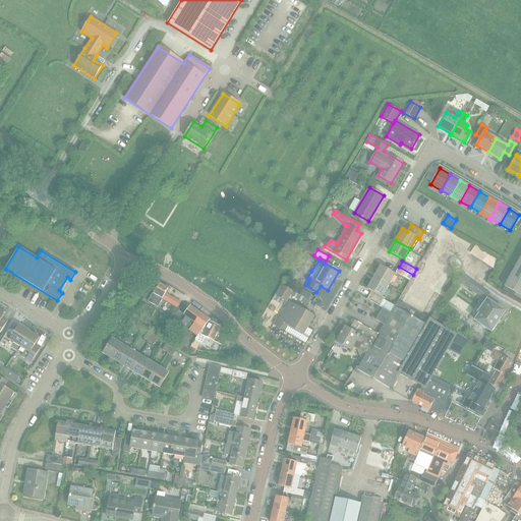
[(511,274),(520,279),(520,264),(518,263),(511,274)]
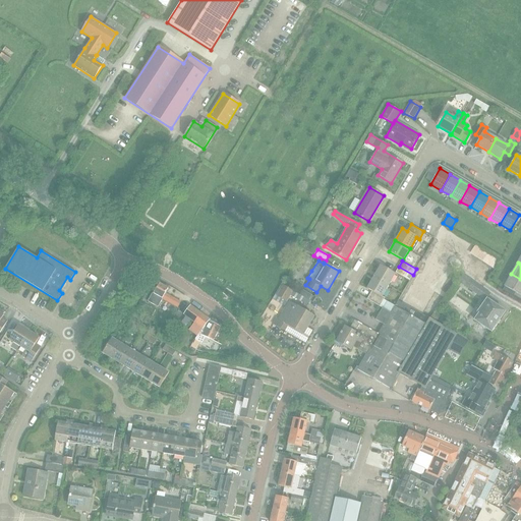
[(373,277),(389,285),(395,274),(381,266),(373,277)]
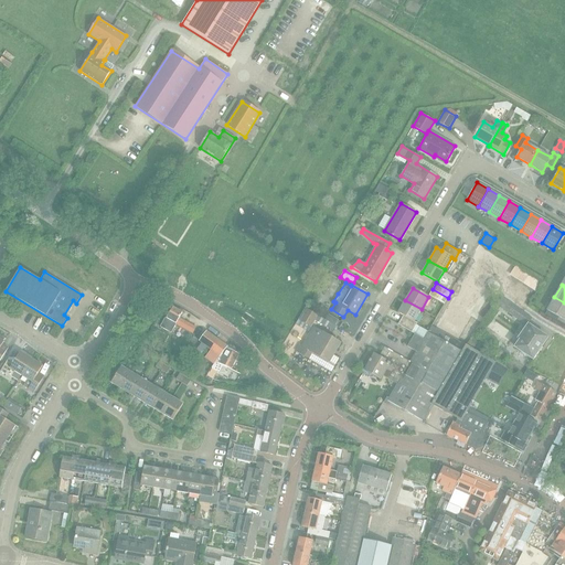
[(445,304),(448,298),(433,289),(429,295),(445,304)]
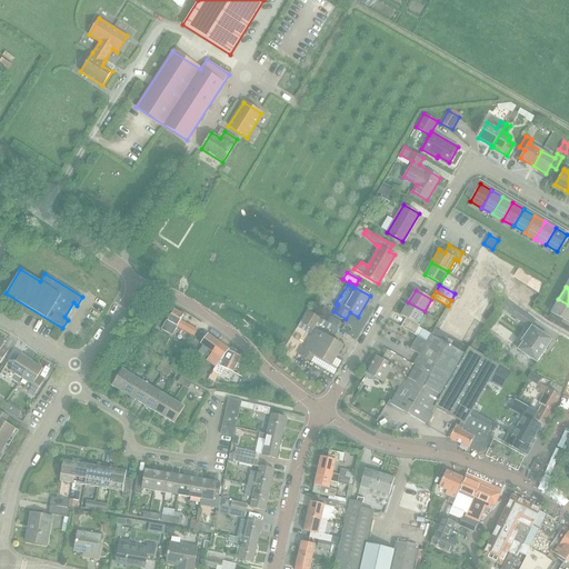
[(568,305),(558,299),(550,312),(568,322),(568,305)]
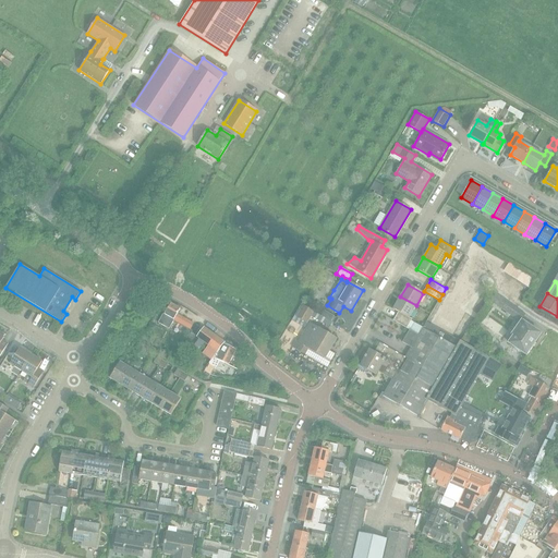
[(518,308),(496,294),(492,301),(512,315),(518,308)]
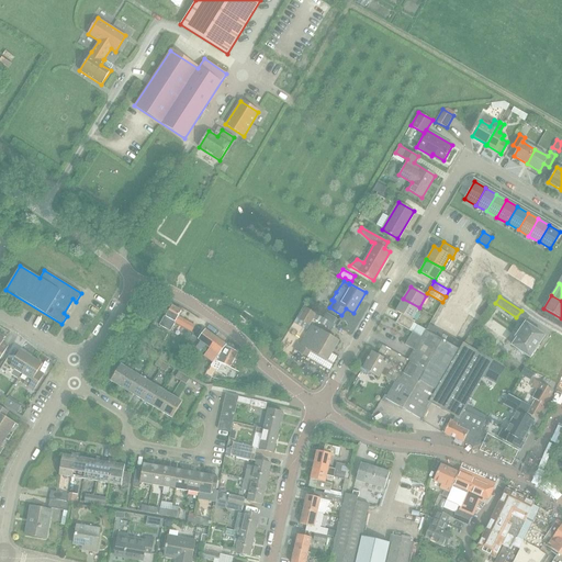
[(396,323),(409,330),(415,322),(412,319),(419,307),(403,299),(396,311),(401,314),(396,323)]
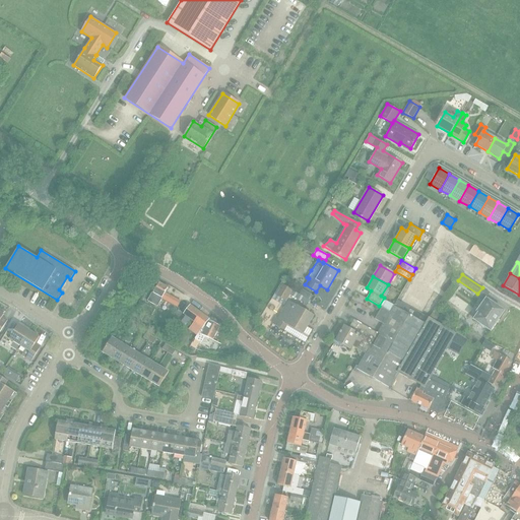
[(153,289),(156,283),(150,280),(147,286),(153,289)]
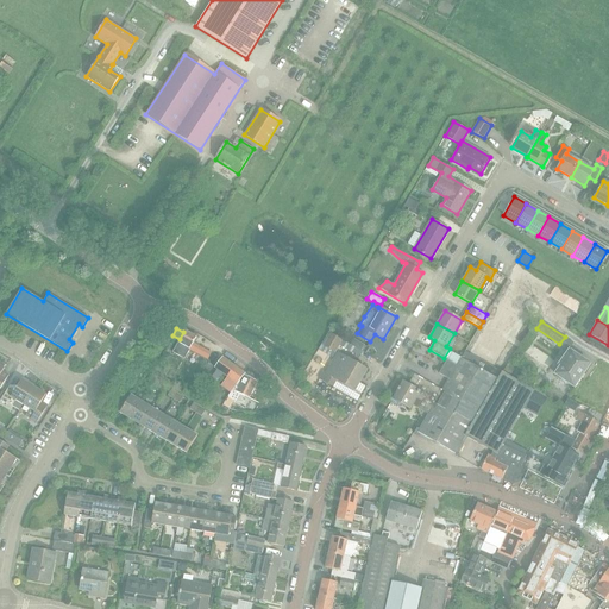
[(193,344),(196,337),(187,331),(180,344),(176,350),(184,353),(187,349),(198,355),(207,359),(211,353),(201,349),(201,347),(193,344)]
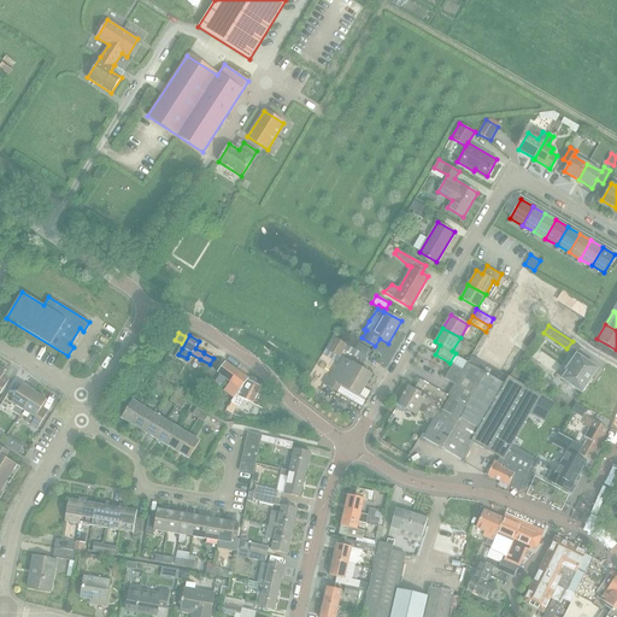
[(328,351),(339,357),(346,345),(335,339),(328,351)]
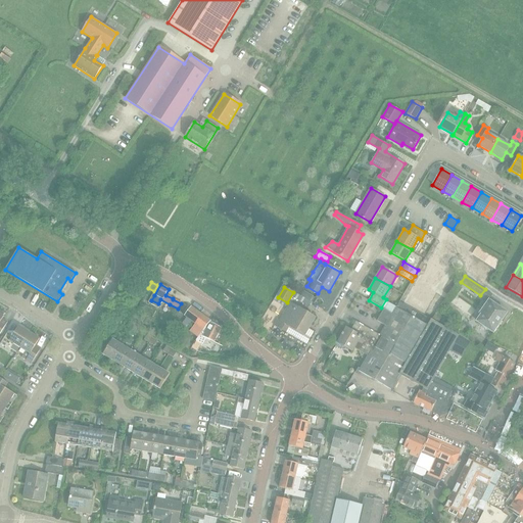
[(498,324),(506,313),(488,300),(479,314),(481,315),(477,322),(493,333),(500,324),(498,324)]
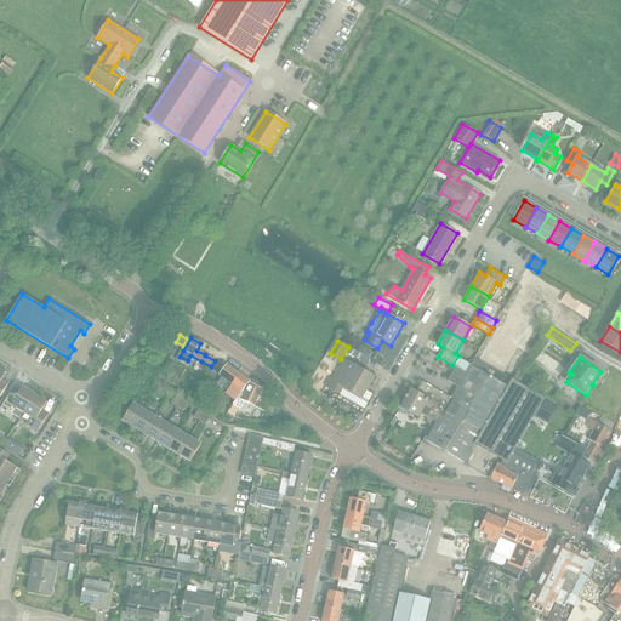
[(438,421),(426,440),(463,462),(474,444),(507,463),(512,454),(535,415),(545,399),(474,358),(466,372),(456,366),(448,381),(457,387),(451,398),(440,392),(431,410),(434,412),(432,417),(438,421)]
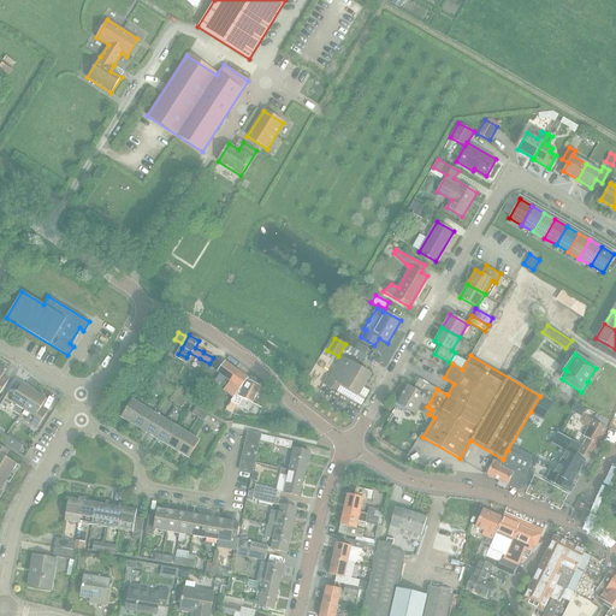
[(359,395),(371,374),(342,357),(330,378),(327,377),(323,384),(337,391),(341,385),(359,395)]
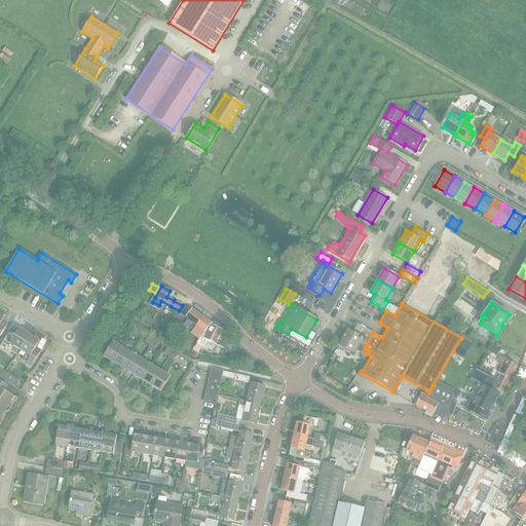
[(196,326),(203,317),(192,309),(186,318),(196,326)]
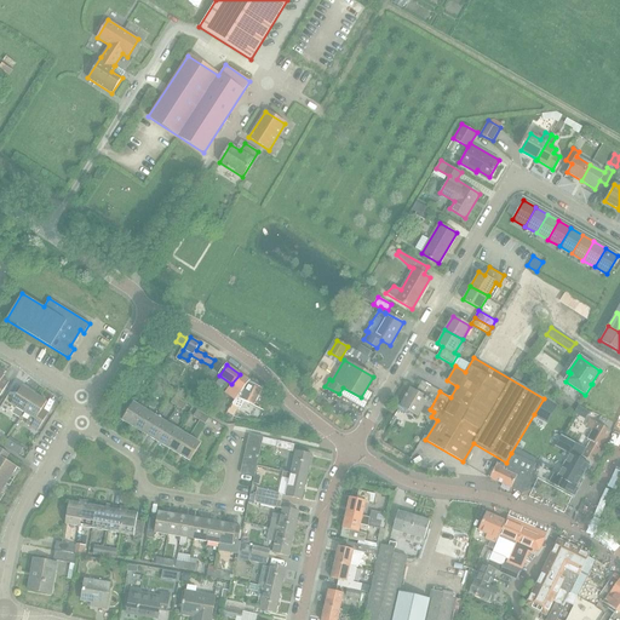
[(248,380),(240,374),(231,384),(225,394),(234,400),(228,408),(229,408),(247,383),(248,380)]
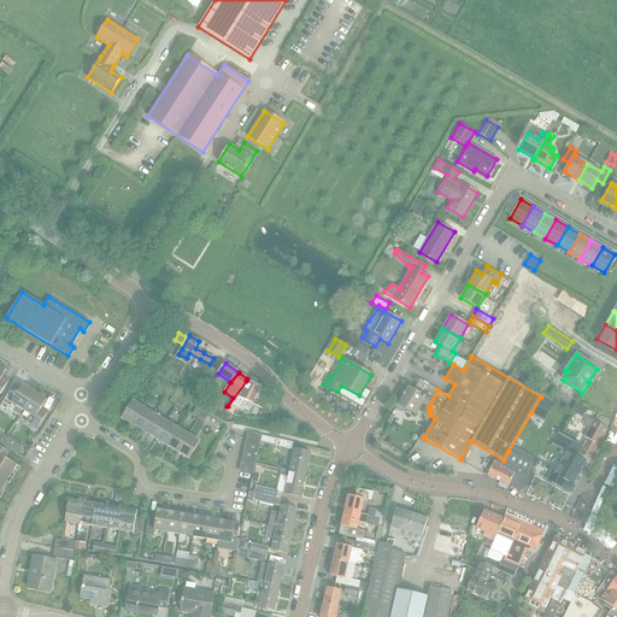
[(150,383),(156,388),(159,381),(153,377),(150,383)]
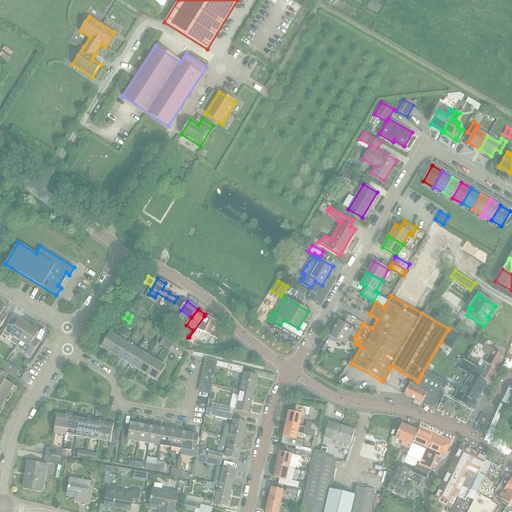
[(137,319),(132,316),(129,322),(134,325),(137,319)]
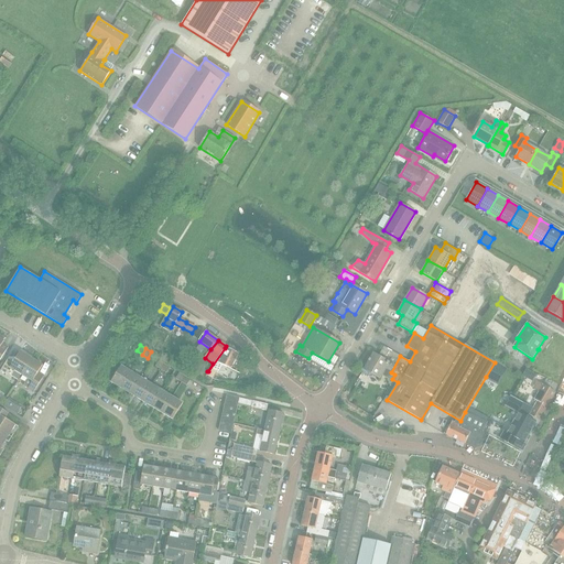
[(226,349),(225,348),(208,371),(206,376),(213,379),(217,370),(218,371),(221,365),(230,369),(237,355),(226,349)]
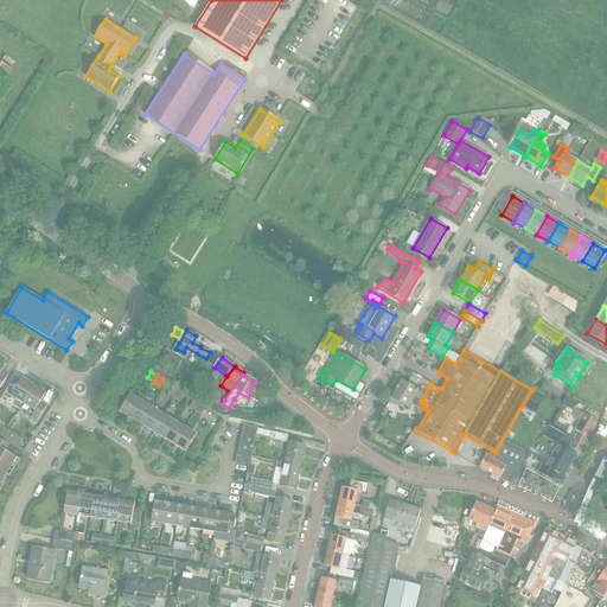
[(421,401),(430,383),(416,375),(416,376),(414,375),(408,385),(401,381),(391,397),(408,408),(410,404),(417,408),(421,401)]
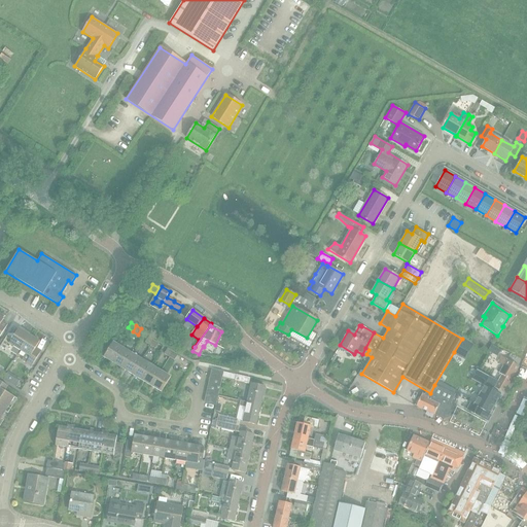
[(13,347),(20,350),(29,336),(19,329),(13,338),(8,335),(0,347),(9,353),(13,347)]
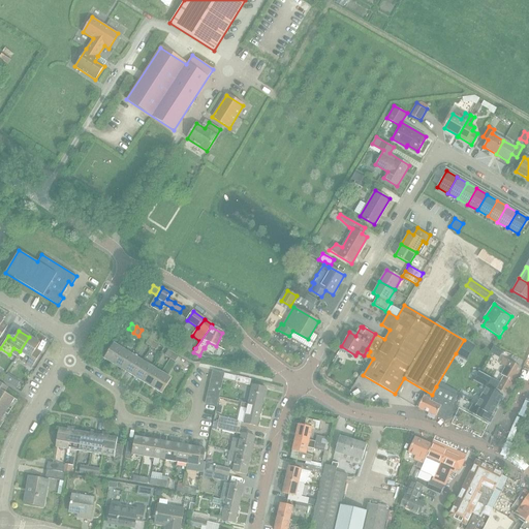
[(22,362),(26,364),(26,365),(31,368),(39,355),(35,352),(40,343),(29,337),(20,351),(26,355),(22,362)]
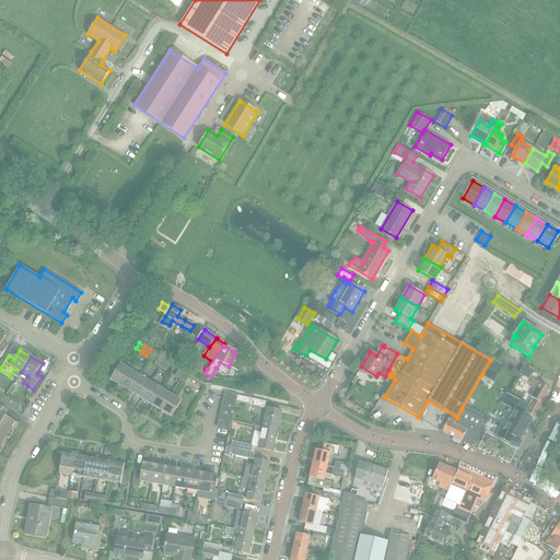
[(160,366),(163,361),(158,358),(154,363),(160,366)]
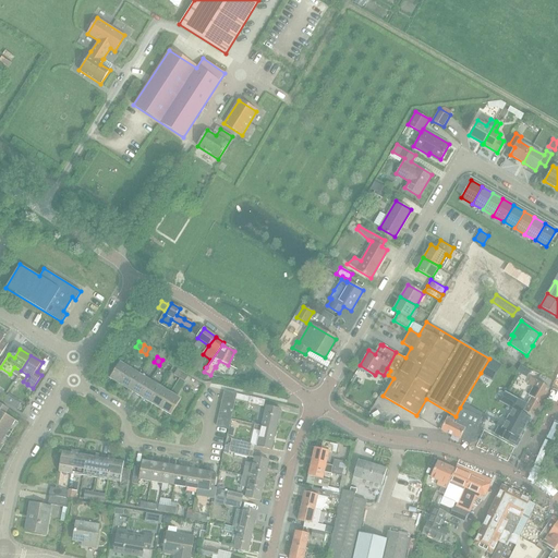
[(500,365),(489,359),(481,373),(493,380),(500,365)]
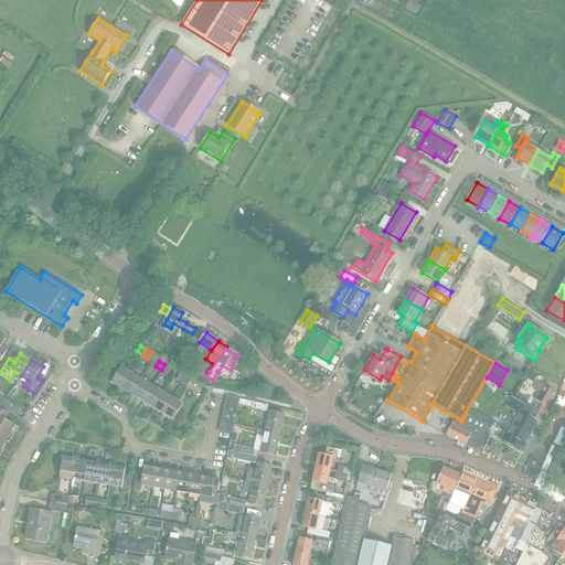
[(170,368),(164,364),(161,370),(167,373),(170,368)]
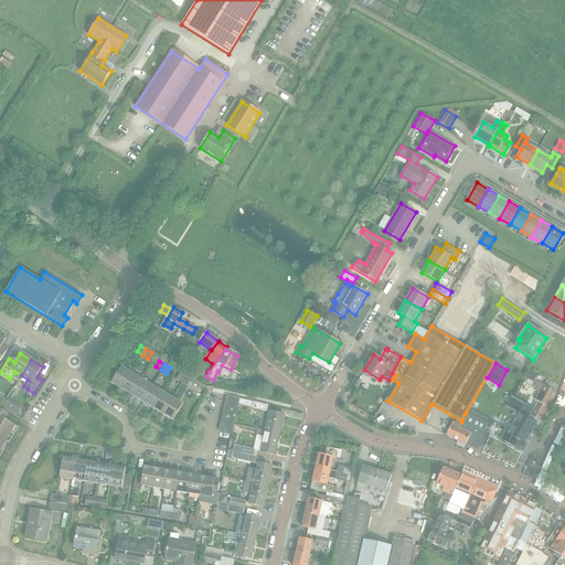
[(121,390),(131,373),(121,366),(112,383),(121,390)]
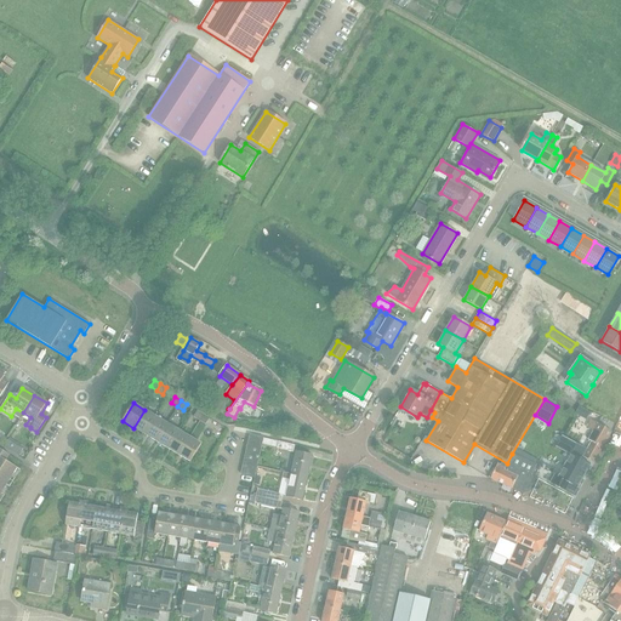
[(575,414),(586,420),(590,412),(579,406),(575,414)]
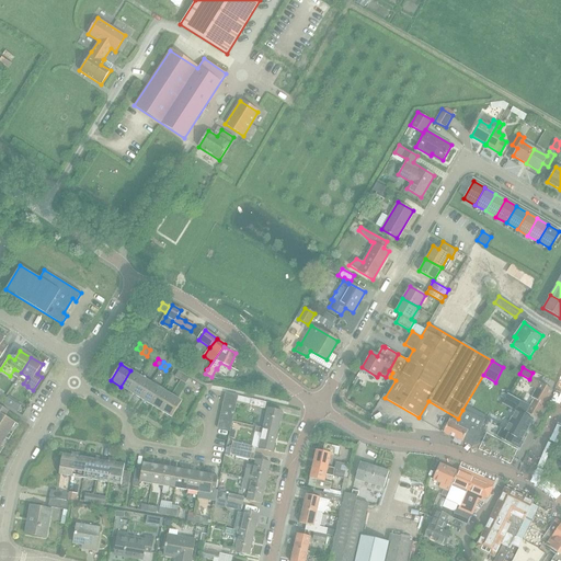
[(121,387),(130,392),(140,377),(130,370),(121,387)]
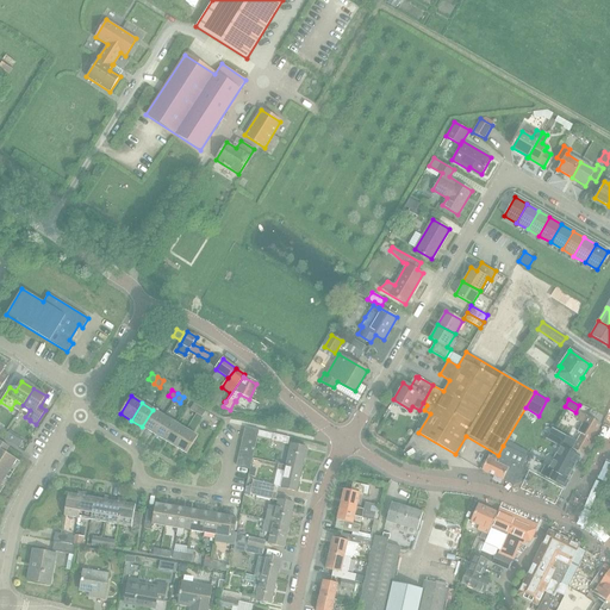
[(195,412),(200,406),(193,403),(190,409),(195,412)]
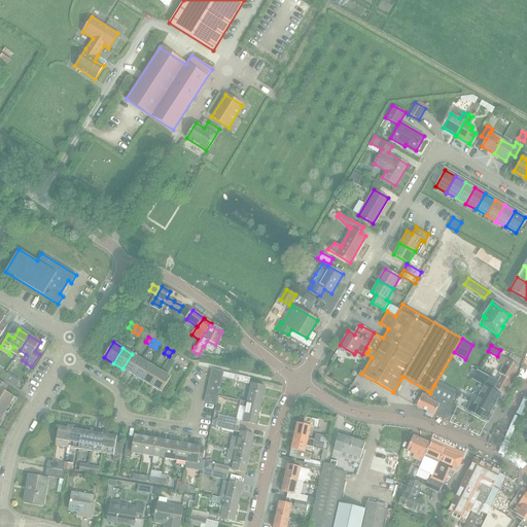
[(178,354),(173,351),(169,356),(174,359),(178,354)]
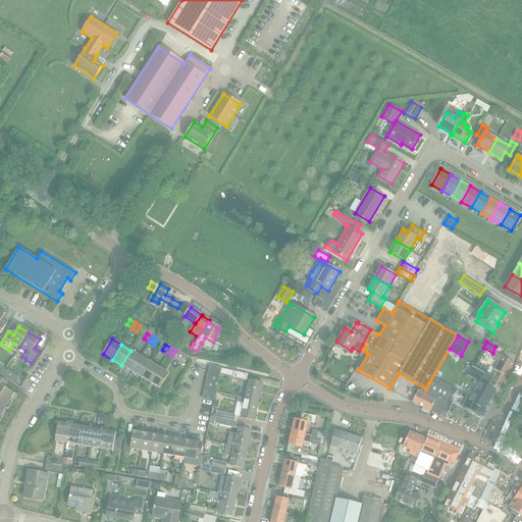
[(131,351),(121,365),(131,371),(140,356),(131,351)]
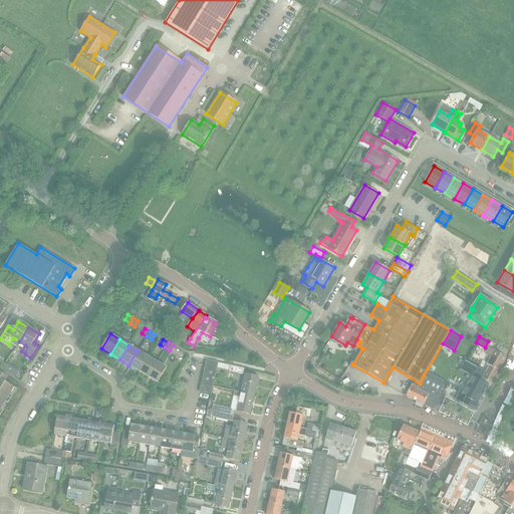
[(491,383),(506,357),(492,349),(489,348),(487,351),(492,354),(486,364),(489,365),(482,378),(491,383)]
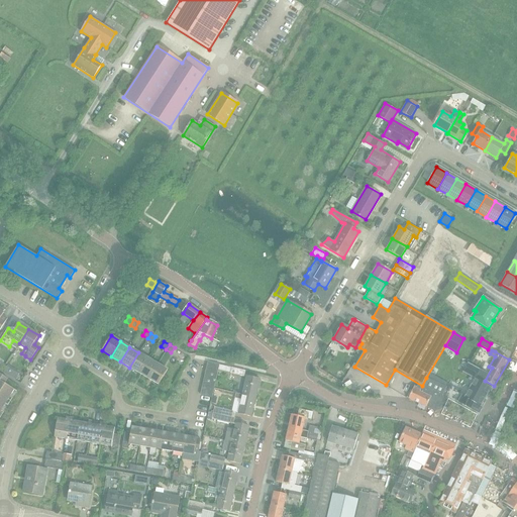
[(129,368),(138,374),(148,358),(138,352),(129,368)]
